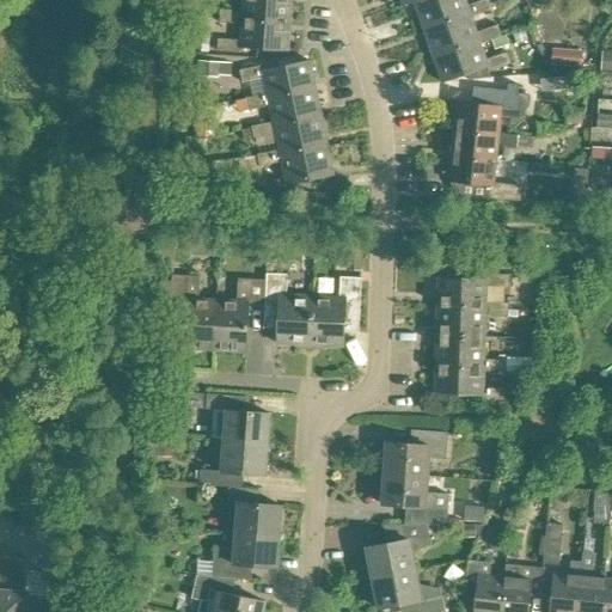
[(291,22),(291,0),(242,0),(242,12),(220,11),(219,23),(240,24),(242,19),(291,22)]
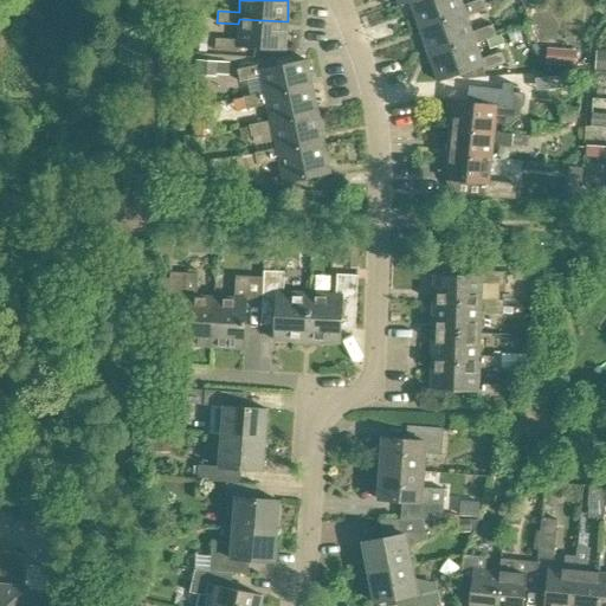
[(459,0),(413,0),(410,1),(419,28),(464,13),(466,18),(487,11),(483,0),(478,0),(462,6),(459,0)]
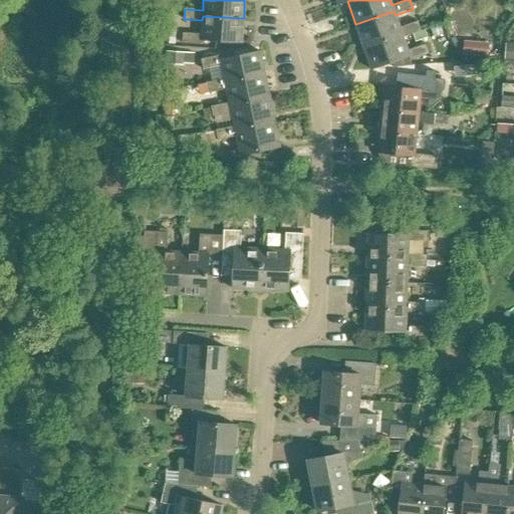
[(400,27),(396,15),(394,11),(355,24),(363,47),(402,33),(404,37),(412,34),(421,31),(418,21),(400,27)]
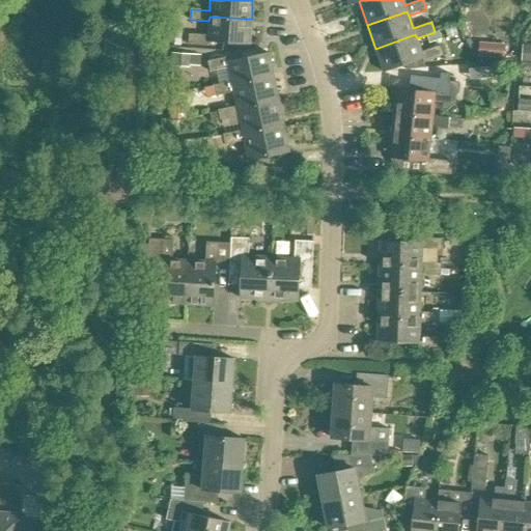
[(210,17),(208,21),(208,35),(189,34),(188,45),(208,46),(208,42),(250,45),(252,19),(210,17)]
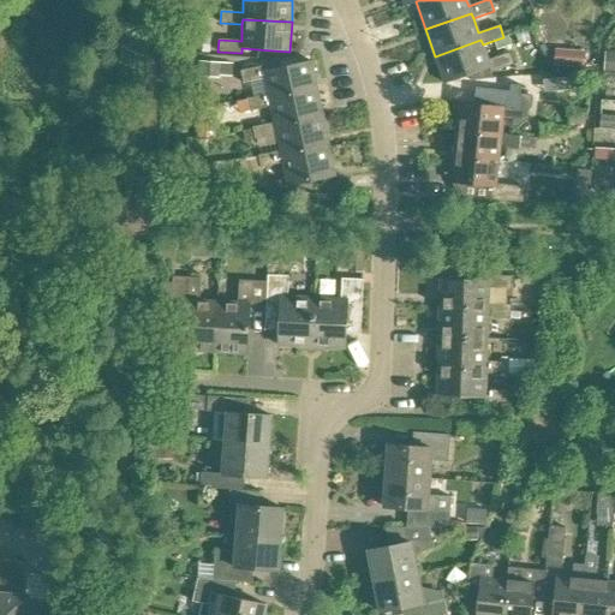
[(526,31),(515,36),(519,45),(530,41),(526,31)]
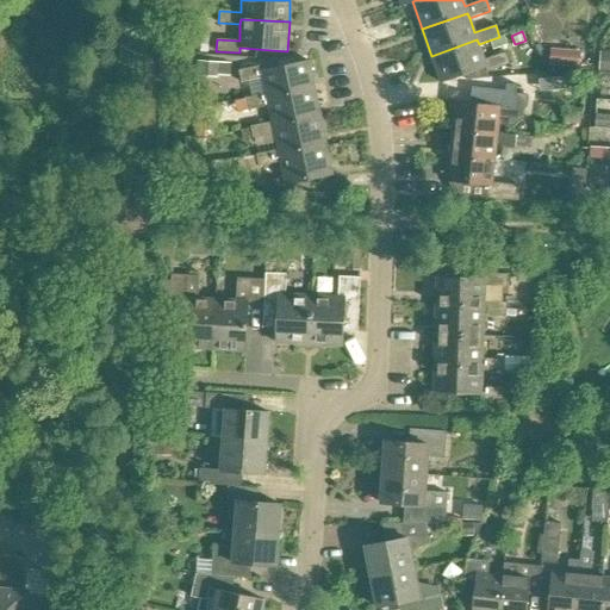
[(506,45),(504,36),(499,37),(489,41),(492,50),(506,45)]
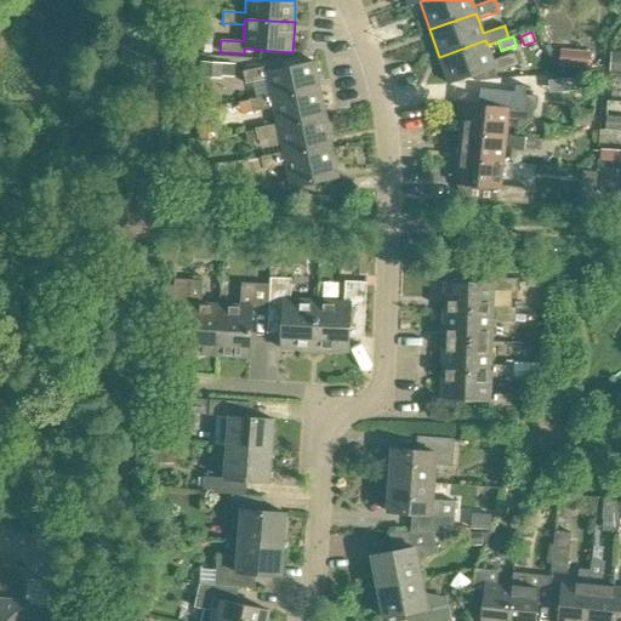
[(493,61),(488,45),(485,40),(439,57),(449,84),(494,68),(496,73),(518,66),(514,53),(493,61)]
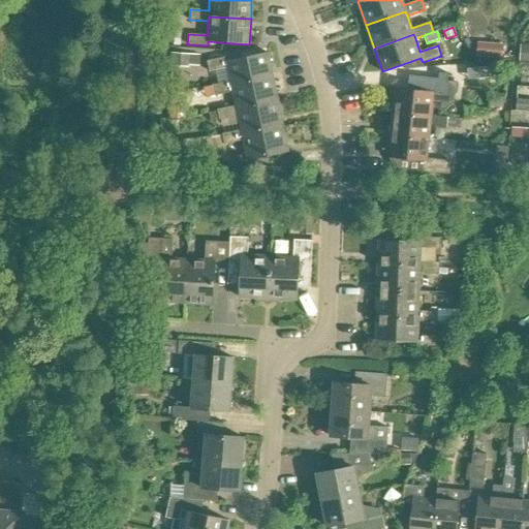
[(476,57),(502,59),(503,44),(477,42),(476,57)]
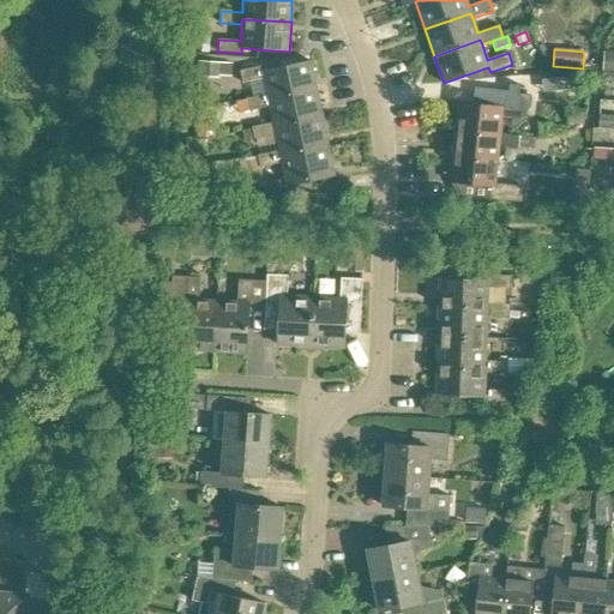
[(613,53),(603,53),(602,70),(613,70),(613,53)]
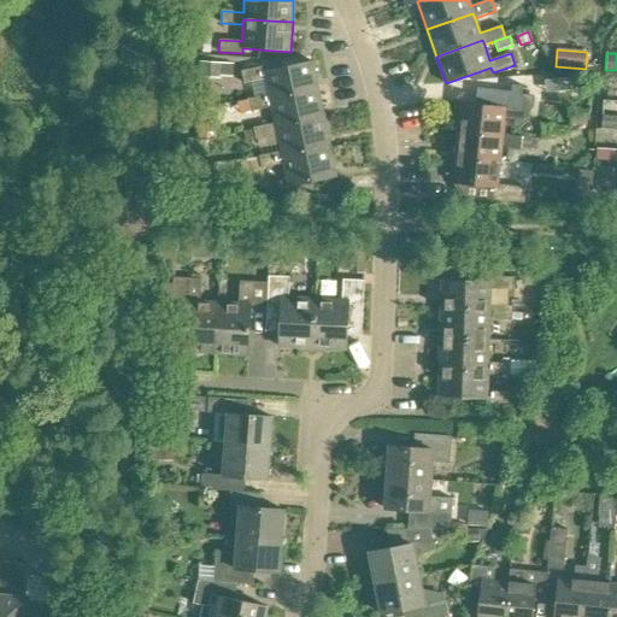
[(231,74),(233,63),(200,60),(199,77),(221,78),(221,72),(231,74)]
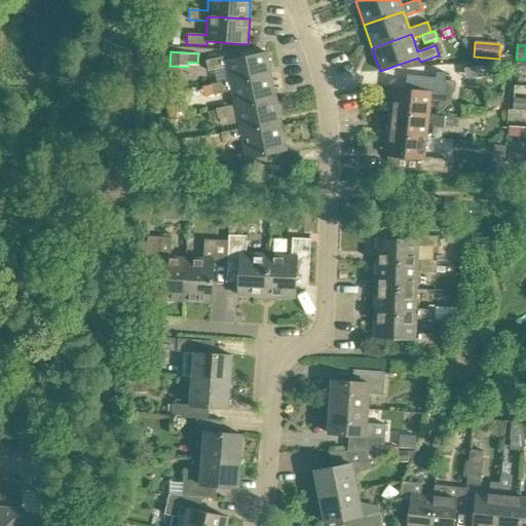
[(230,85),(271,77),(266,52),(226,61),(225,57),(205,61),(208,71),(226,67),(229,81),(230,85)]
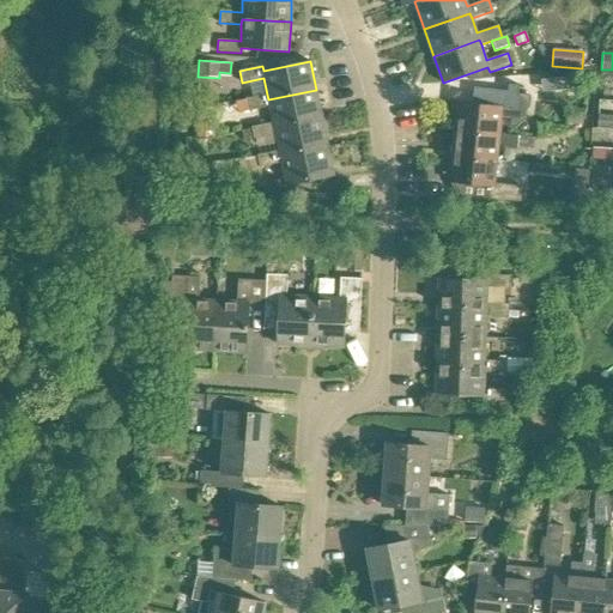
[(568,90),(568,79),(552,80),(553,91),(568,90)]
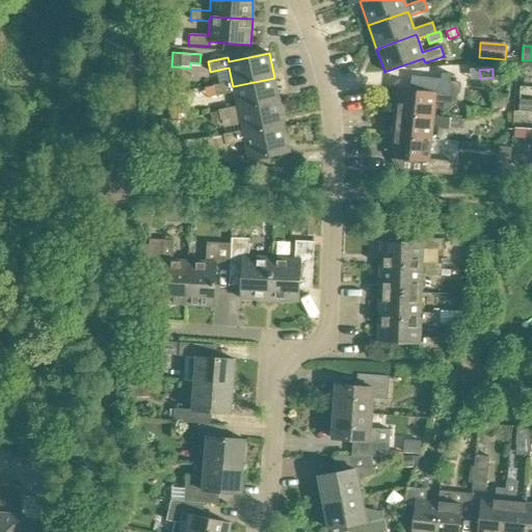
[(280,103),(274,78),(233,86),(232,82),(213,86),(215,97),(234,92),(237,106),(238,111),(280,103)]
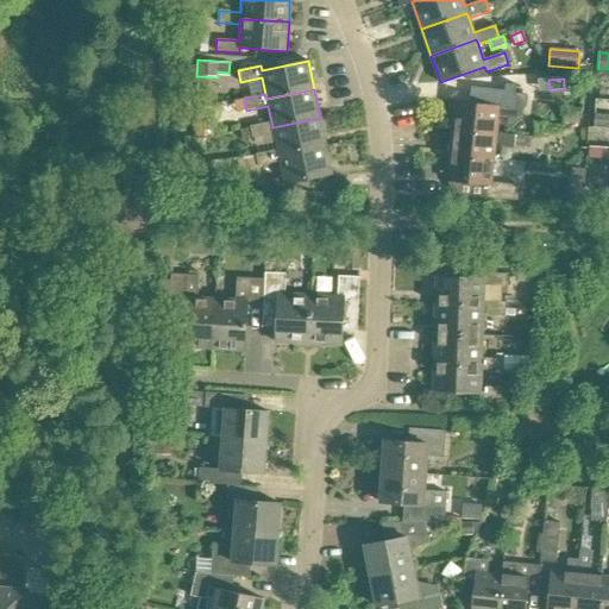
[(496,133),(497,124),(509,125),(520,118),(521,110),(525,107),(526,95),(481,90),(479,105),(454,102),(452,129),(496,133)]
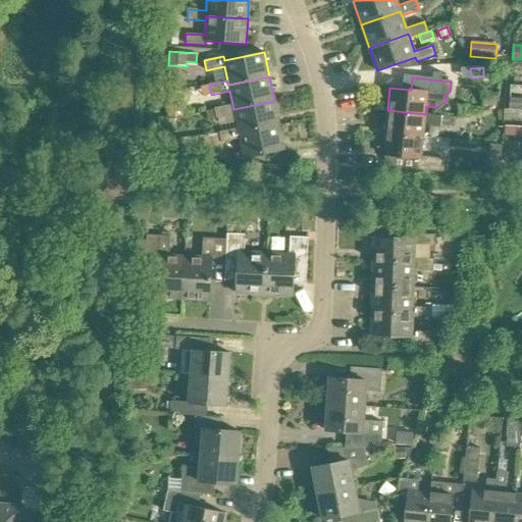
[(509,107),(521,108),(521,98),(509,97),(509,107)]
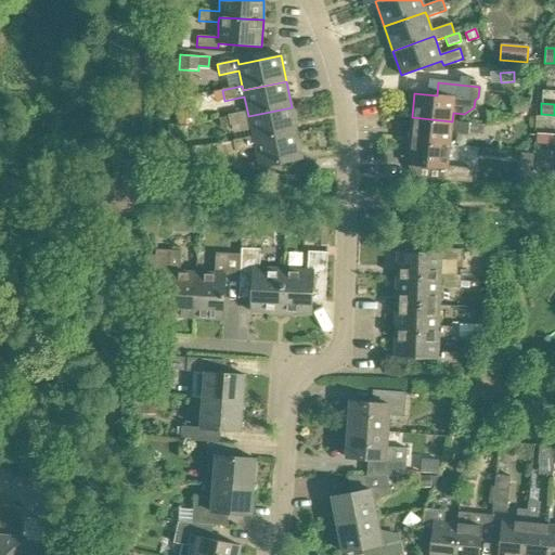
[(189,105),(180,104),(178,125),(188,126),(189,105)]
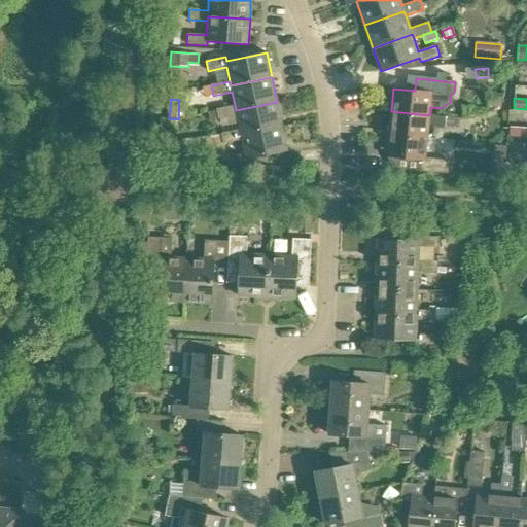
[(489,99),(489,107),(500,108),(500,99),(489,99)]
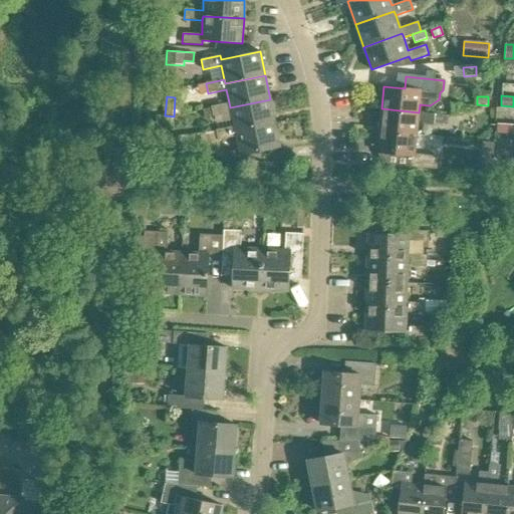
[(235,132),(275,123),(270,99),(230,107),(229,102),(211,106),(213,116),(231,112),(234,126),(235,132)]
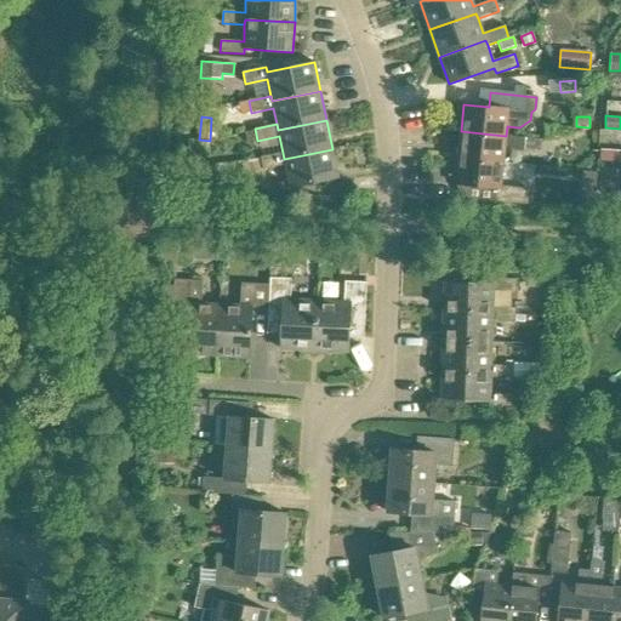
[(503,163),(505,148),(524,151),(525,138),(506,136),(461,131),(459,158),(503,163)]
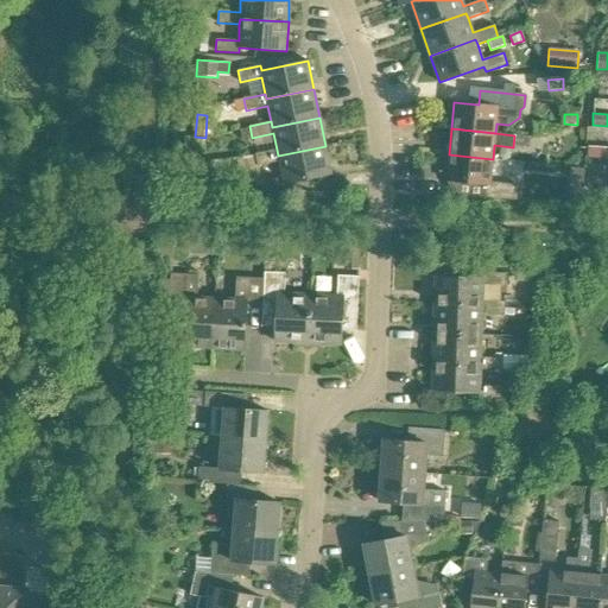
[(515,135),(514,145),(526,146),(526,144),(530,144),(530,137),(515,135)]
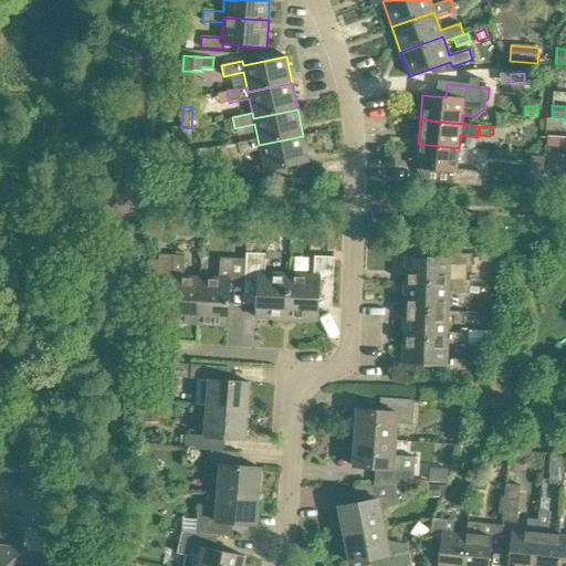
[(264,171),(308,163),(303,136),(259,145),(258,139),(238,143),(240,155),(260,150),(264,171)]
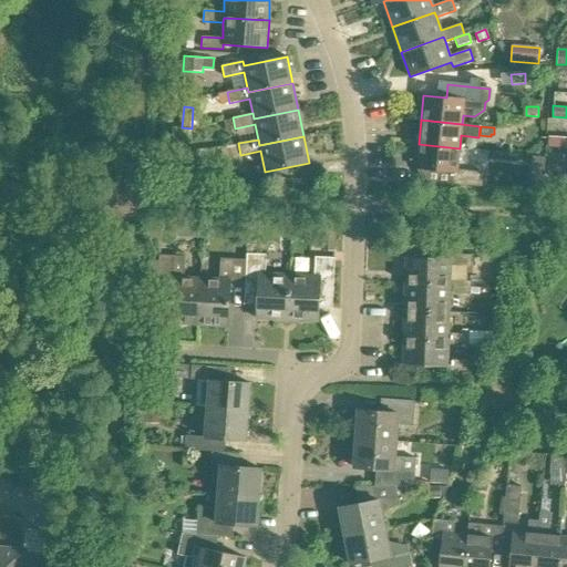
[(460,148),(419,144),(415,168),(453,172),(452,184),(482,187),(484,173),(457,169),(460,148)]
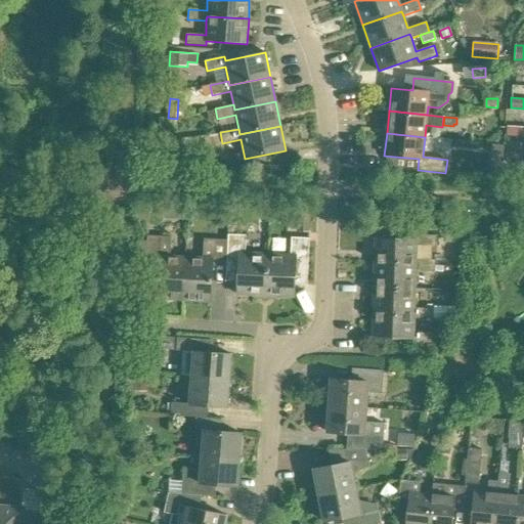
[(133,206),(132,221),(148,222),(149,207),(133,206)]
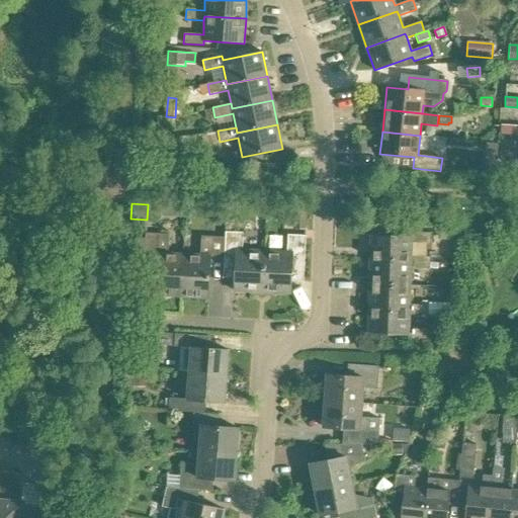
[(226,223),(227,205),(218,205),(217,223),(226,223)]
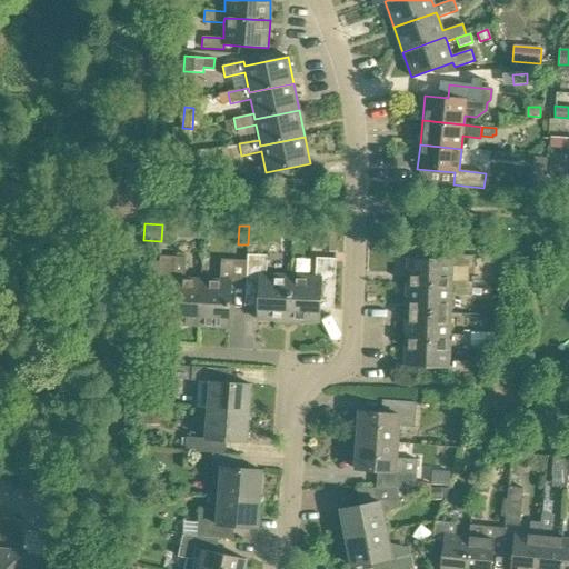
[(337,229),(322,228),(321,251),(337,251),(337,229)]
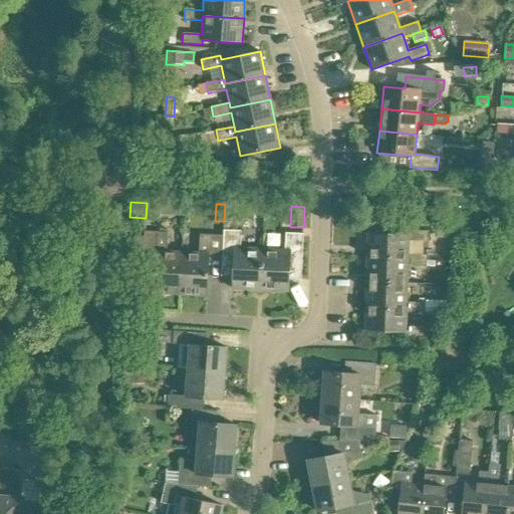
[(223,236),(222,262),(221,276),(233,277),(232,289),(249,289),(249,292),(260,292),(263,250),(241,249),(242,231),(223,230),(223,236)]
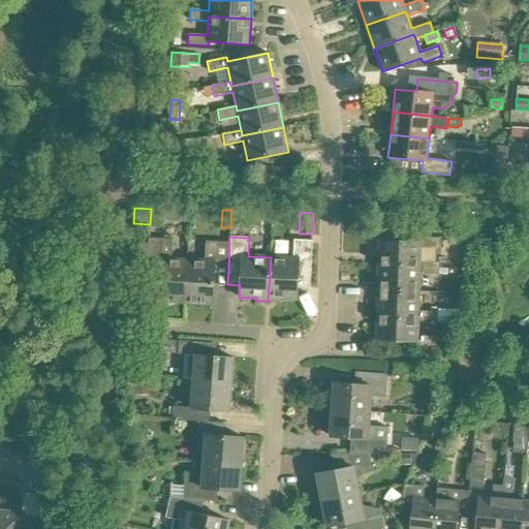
[(457,237),(457,245),(465,245),(466,237),(457,237)]
